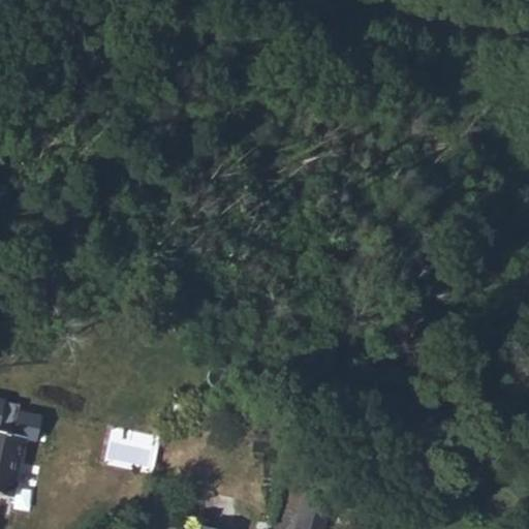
[(159,437),(112,428),(104,463),(152,472),(159,437)]
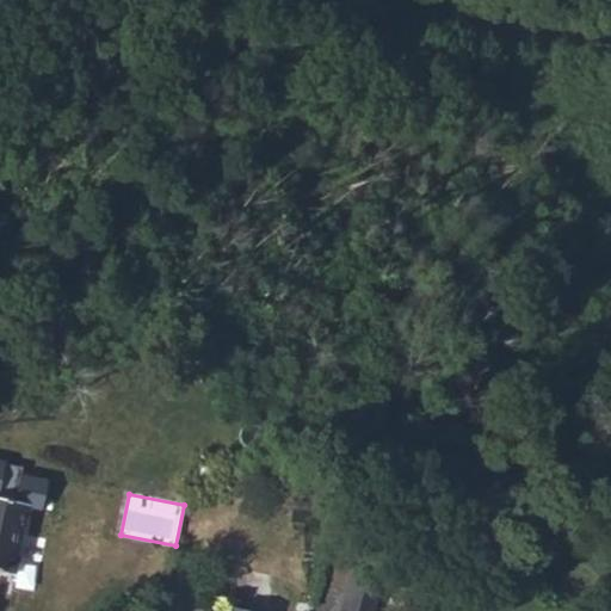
[(0,569),(14,574),(30,504),(0,497),(0,569)]
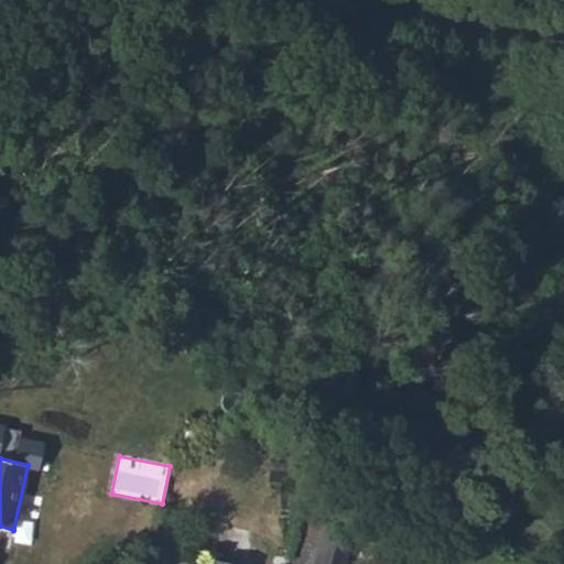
[(315,563),(328,521),(355,529),(365,532),(367,528),(353,523),(356,512),(320,502),(300,563),(315,563)]
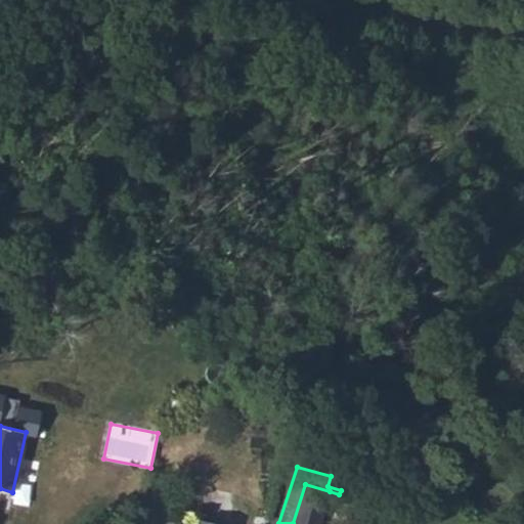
[(341,490),(344,481),(331,476),(328,486),(341,490)]
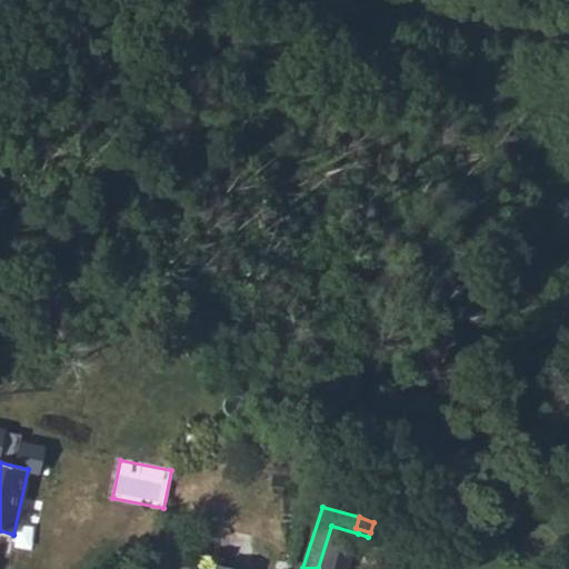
[(347,568),(358,533),(331,526),(318,568),(347,568)]
